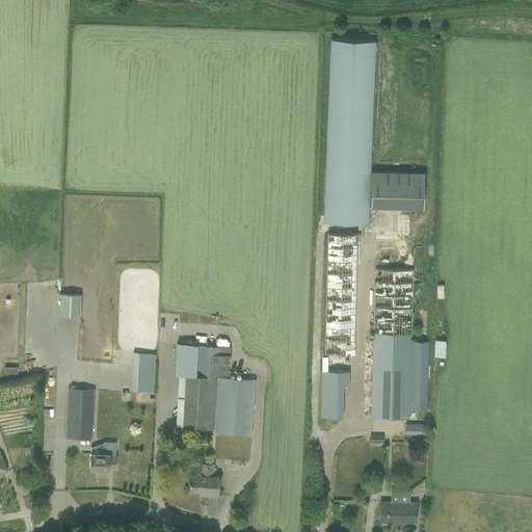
[(323,219),(368,221),(376,41),(330,40),(323,219)]
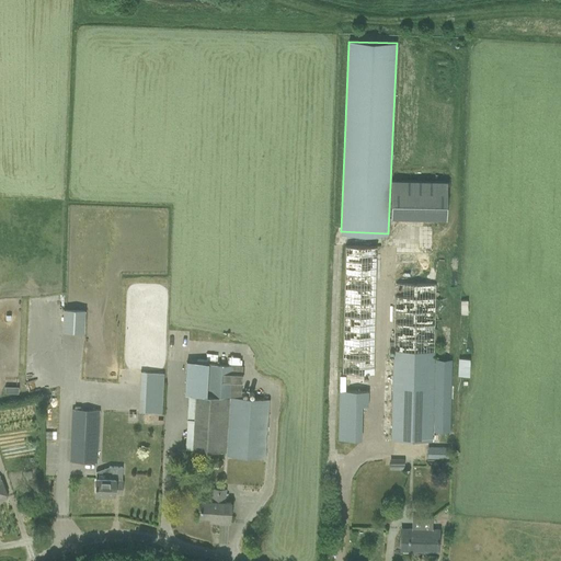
[(390,218),(446,219),(447,182),(391,181),(390,218)]
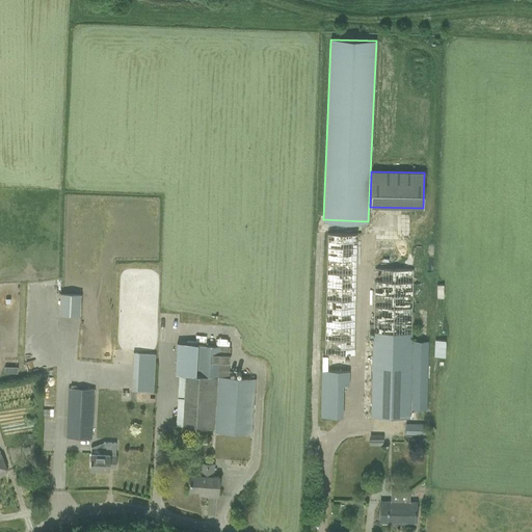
[(356,234),(327,234),(324,354),(354,354),(356,234)]
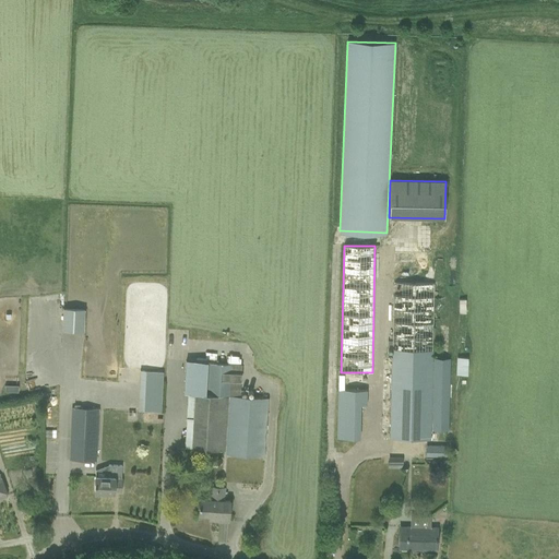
[(394,253),(390,439),(436,440),(436,430),(447,430),(449,360),(432,359),(435,254),(394,253)]
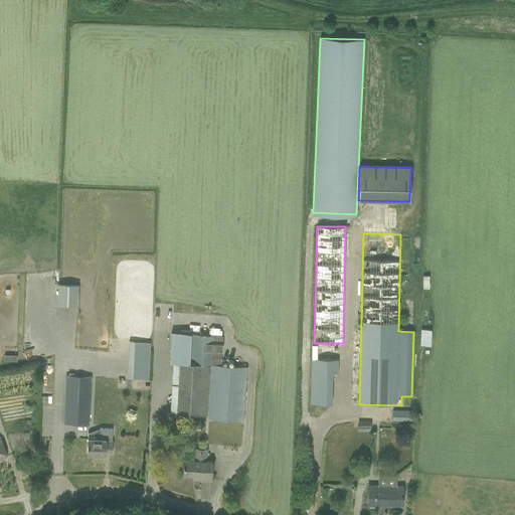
[(57,305),(77,306),(78,286),(58,285),(57,305)]
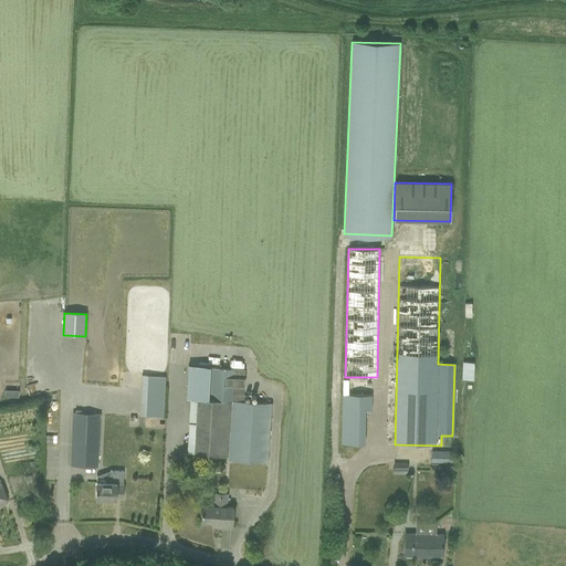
[(200,336),(198,367),(212,368),(212,366),(215,337),(200,336)]
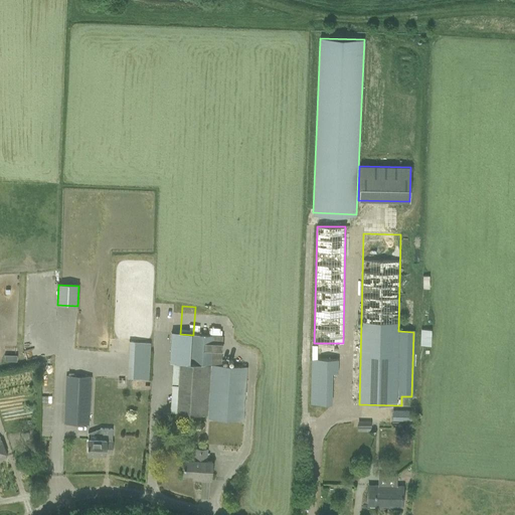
[(431,330),(420,329),(420,337),(431,338),(431,330)]
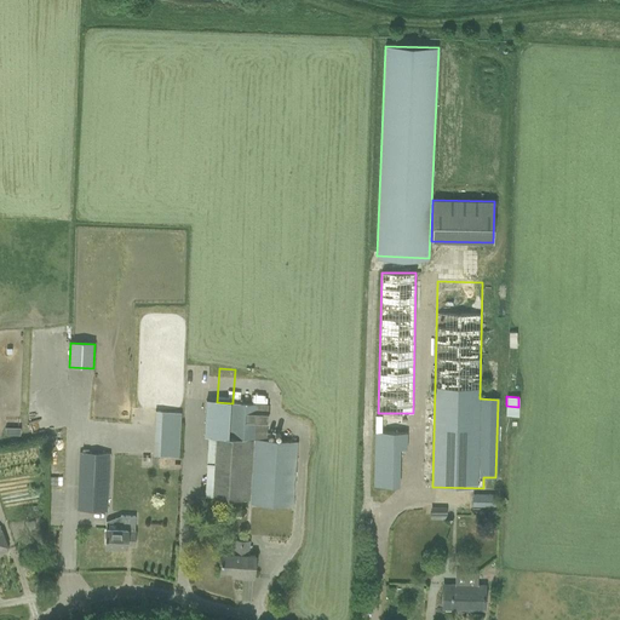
[(206,401),(204,436),(207,436),(217,436),(212,498),(252,500),(256,440),(267,440),(269,405),(233,401),(233,403),(217,402),(206,401)]
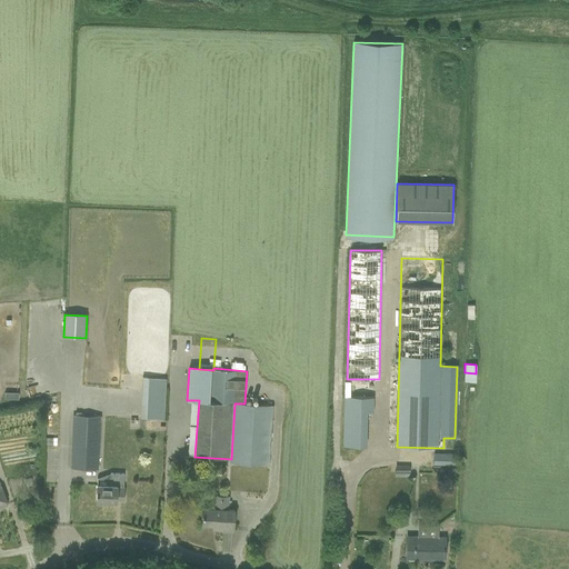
[(147,395),(146,418),(165,419),(166,396),(166,378),(148,377),(148,395),(147,395)]
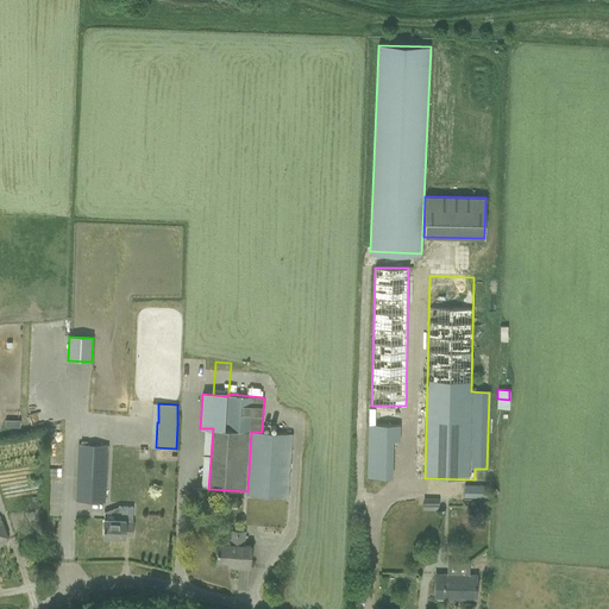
[(368,424),(384,424),(384,413),(368,413),(368,424)]
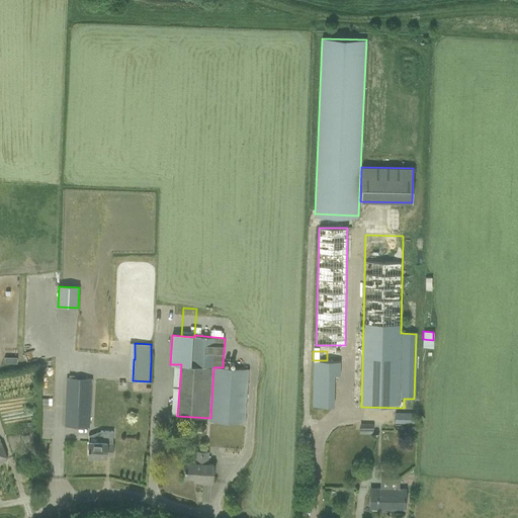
[(313,371),(312,406),(332,407),(333,372),(339,372),(339,361),(313,360),(313,371)]
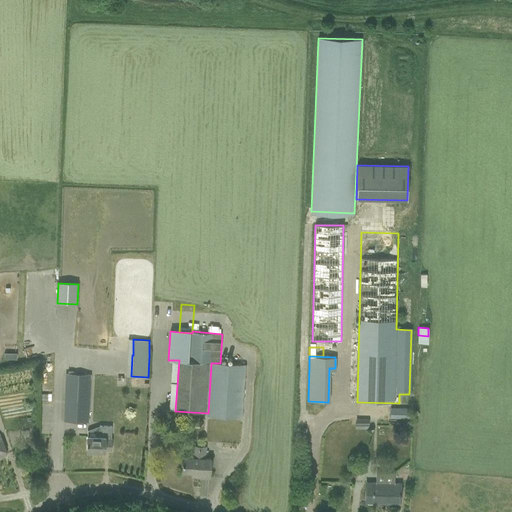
[(208,413),(208,416),(241,419),(245,365),(220,363),(211,363),(208,413)]
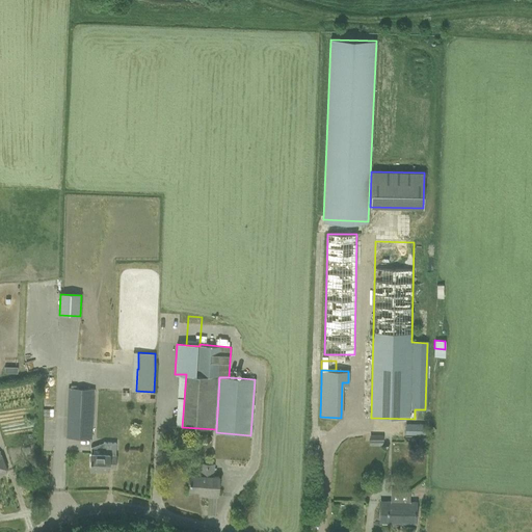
[(90,440),(92,397),(94,389),(69,388),(67,439),(90,440)]
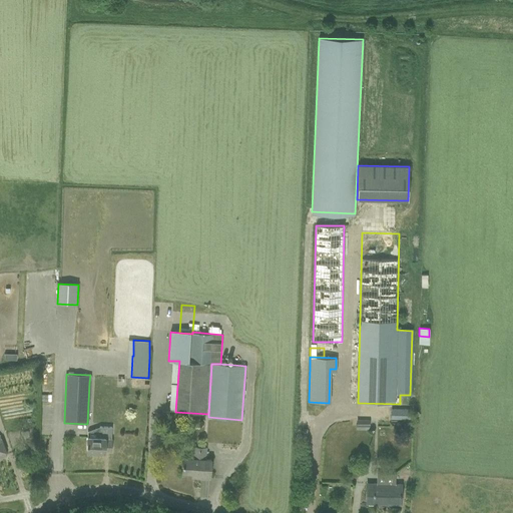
[(391,409),(391,419),(392,419),(405,420),(411,420),(411,410),(391,409)]
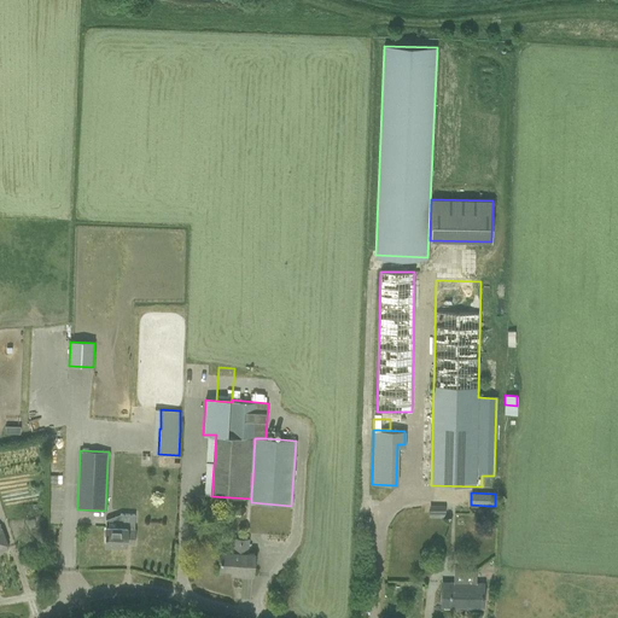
[(478,509),(477,520),(491,522),(493,511),(478,509)]
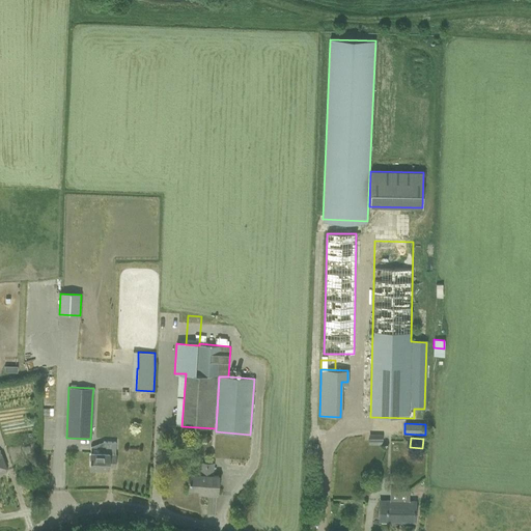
[(90,453),(89,467),(108,468),(108,466),(115,467),(115,454),(115,442),(103,441),(103,442),(103,454),(90,453)]
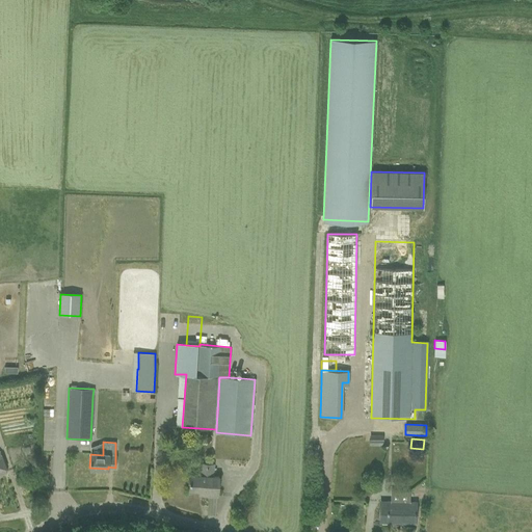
[(190,476),(189,479),(189,489),(205,490),(205,494),(218,495),(219,476),(213,475),(214,466),(203,464),(202,477),(190,476)]
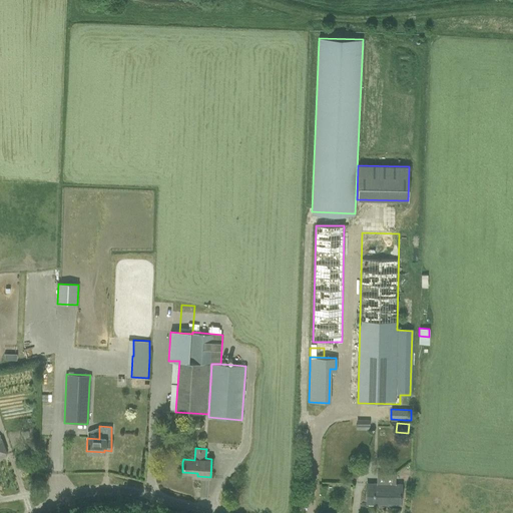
[(366,487),(366,504),(400,504),(401,494),(401,485),(395,484),(395,474),(377,473),(377,484),(366,484),(366,487)]
